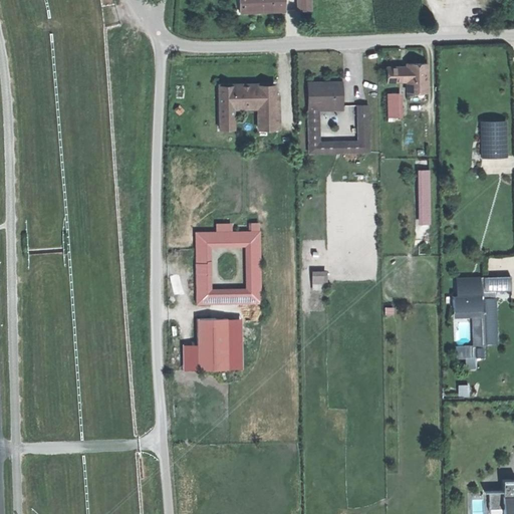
[(239,0),(240,12),(285,10),(284,0),(239,0)]
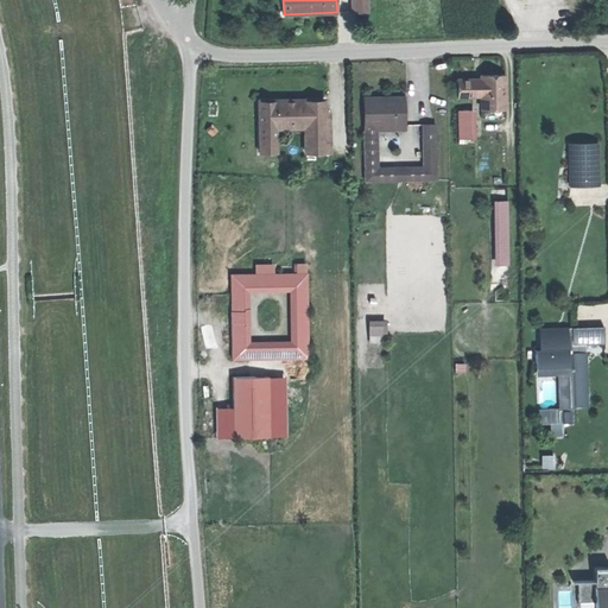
[(367,0),(353,0),(354,11),(368,10),(367,0)]
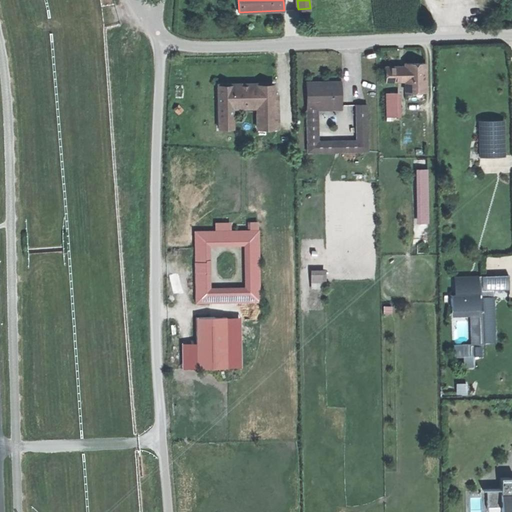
[(404,81),(404,90),(424,90),(424,64),(404,64),(404,67),(404,81)]
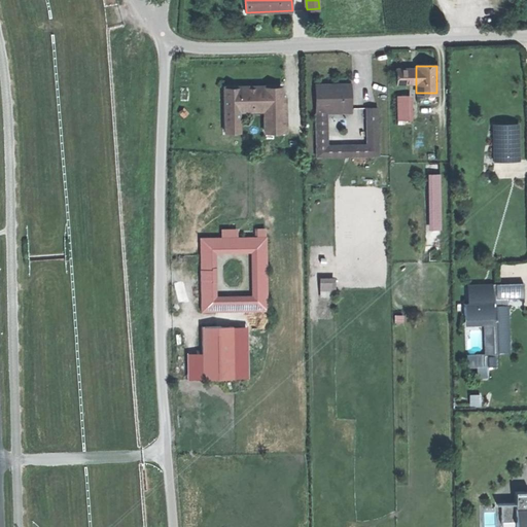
[(416,83),(416,69),(395,70),(395,84),(416,83)]
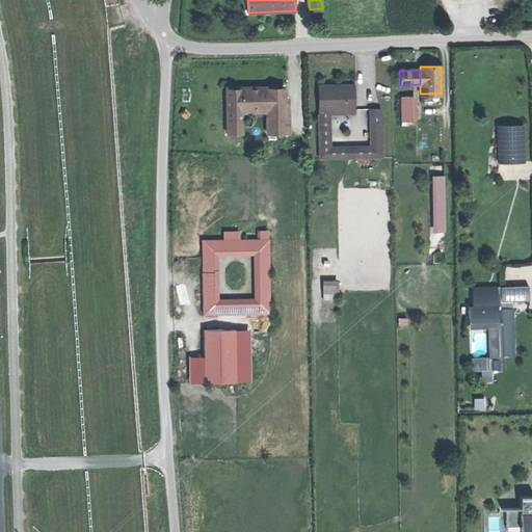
[(355,84),(319,85),(320,158),(346,157),(346,148),(329,149),(328,109),(355,108),(355,84)]
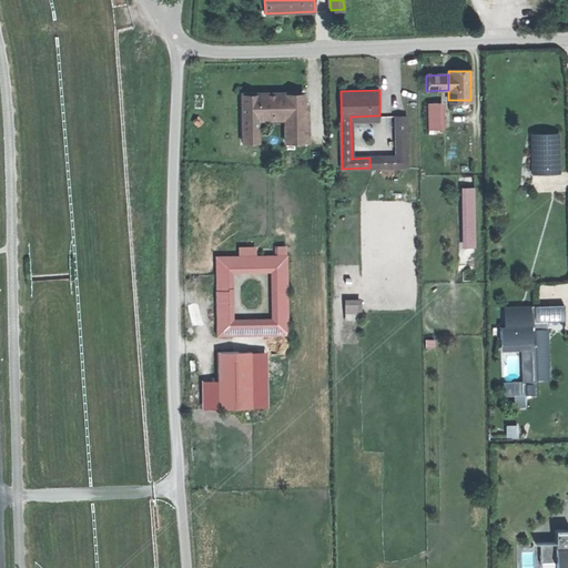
[(303,95),(241,97),(242,145),(257,145),(257,114),(285,114),(286,145),(306,144),(305,112),(303,112),(303,95)]
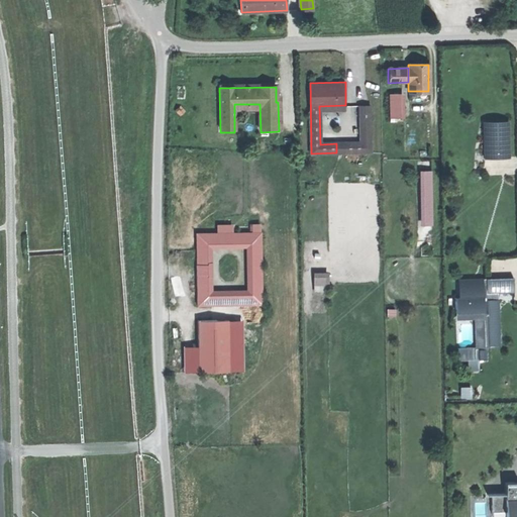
[(389,95),(389,118),(400,118),(399,95),(389,95)]
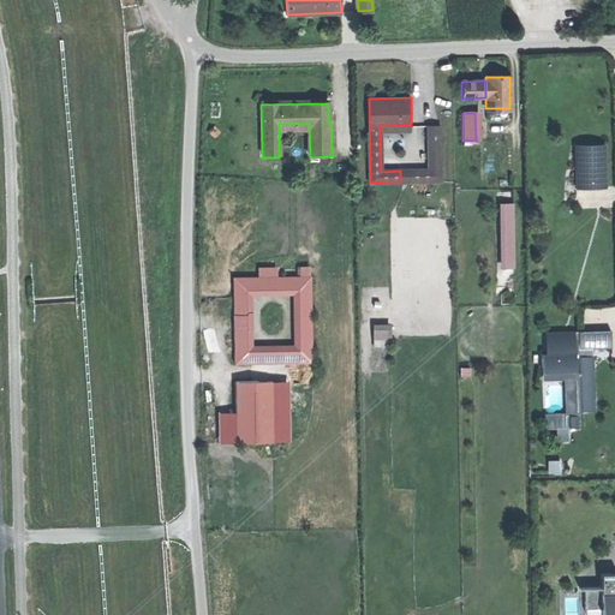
[(428,125),(428,150),(443,150),(442,125),(428,125)]
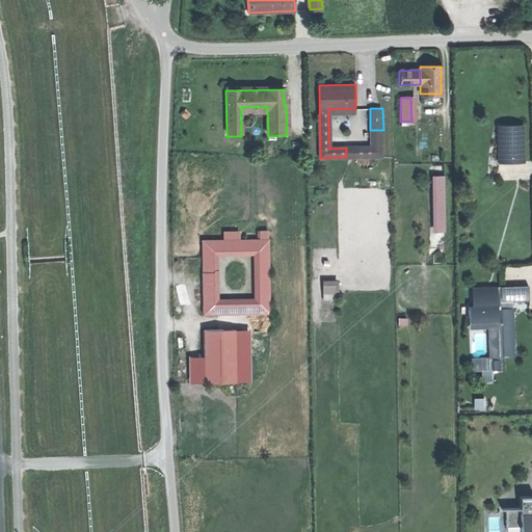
[(524,163),(523,125),(498,125),(498,164),(524,163)]
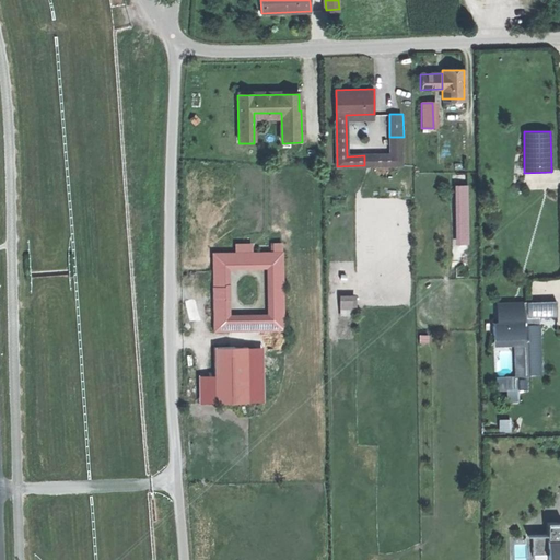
[(389,137),(391,155),(394,155),(394,165),(404,165),(404,137),(389,137)]
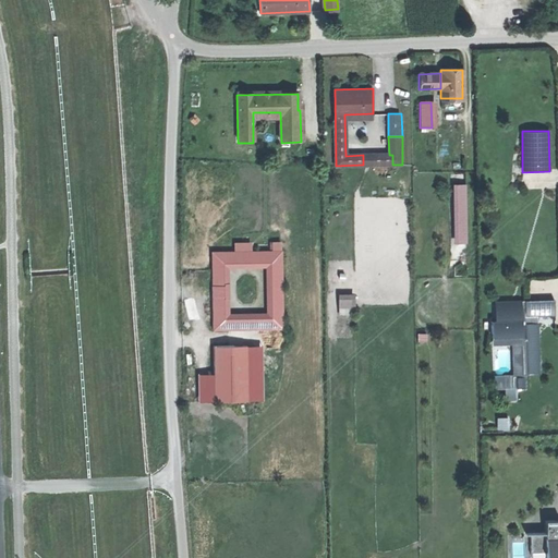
[(374,165),(373,155),(363,155),(363,165),(374,165)]
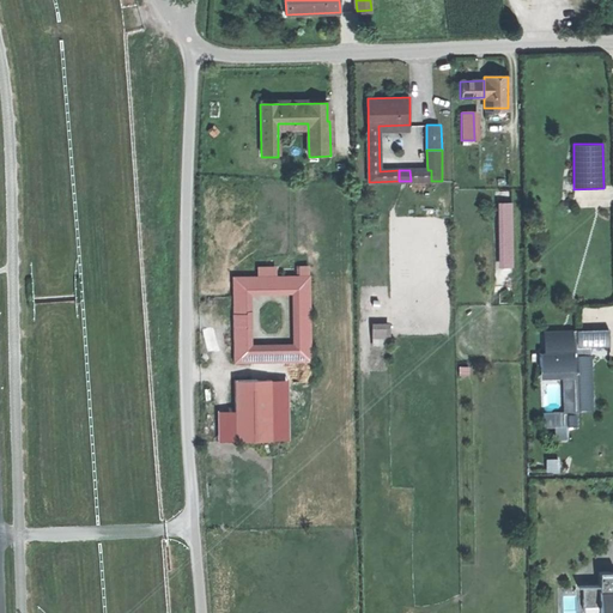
[(411,181),(431,181),(431,170),(428,170),(410,170),(411,181)]
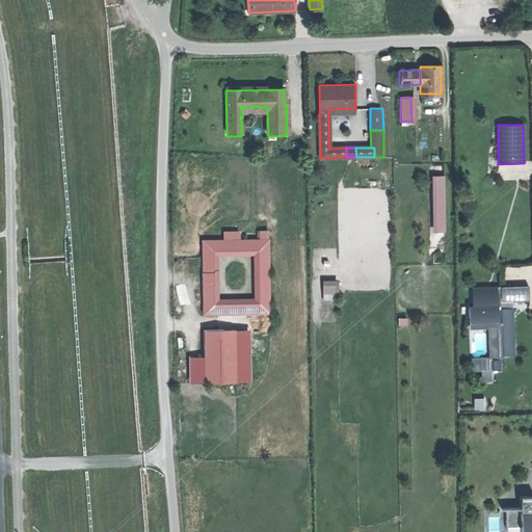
[(443,177),(434,177),(435,232),(444,232),(443,177)]
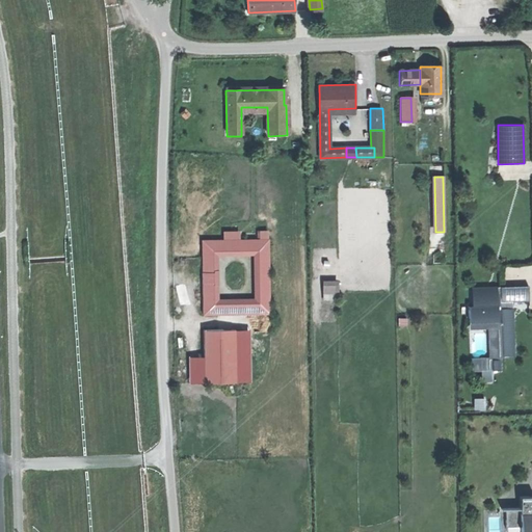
[(271,313),(269,239),(204,240),(205,314),(255,313),(271,313)]
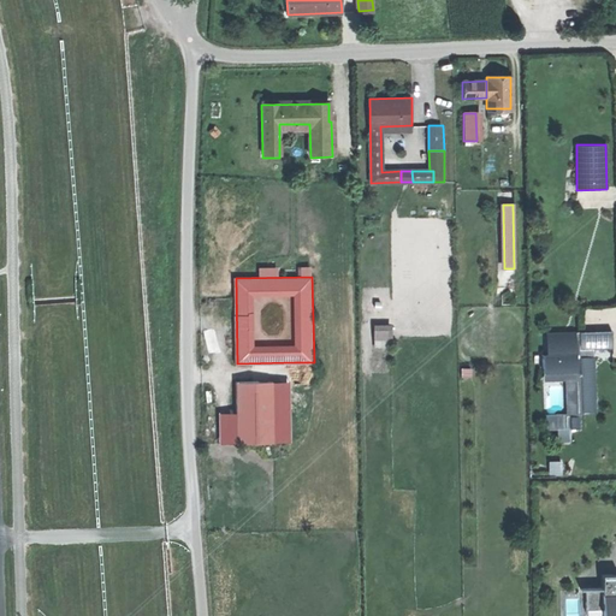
[(612,348),(612,331),(579,331),(580,348),(576,348),(576,353),(542,354),(543,372),(576,371),(578,413),(593,413),(592,397),(594,397),(594,390),(593,389),(592,389),(591,366),(593,366),(592,356),(587,356),(587,349),(612,348)]
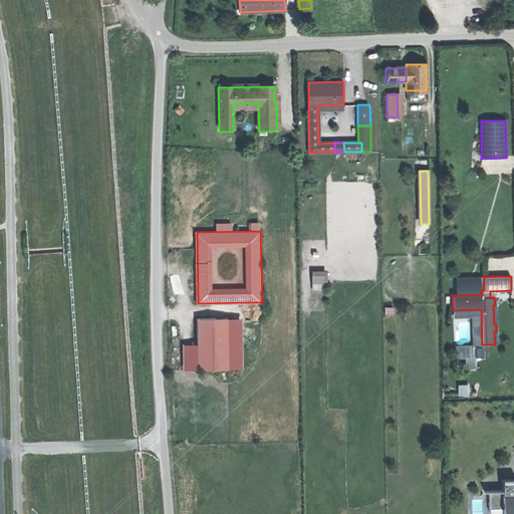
[(262,302),(246,302),(247,319),(262,320),(262,302)]
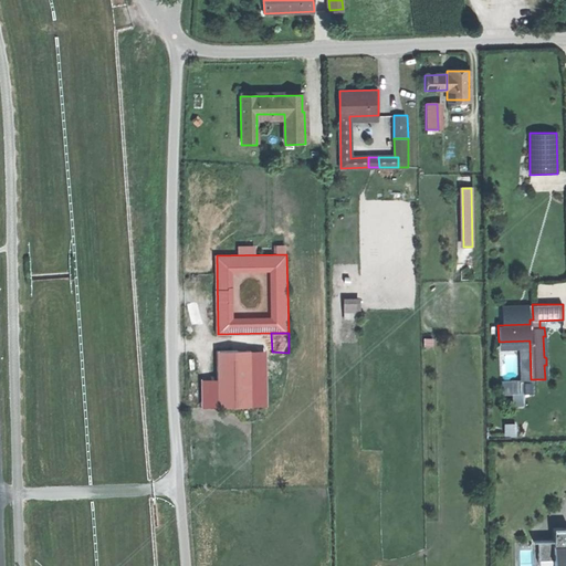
[(220,408),(251,408),(250,352),(218,353),(220,408)]
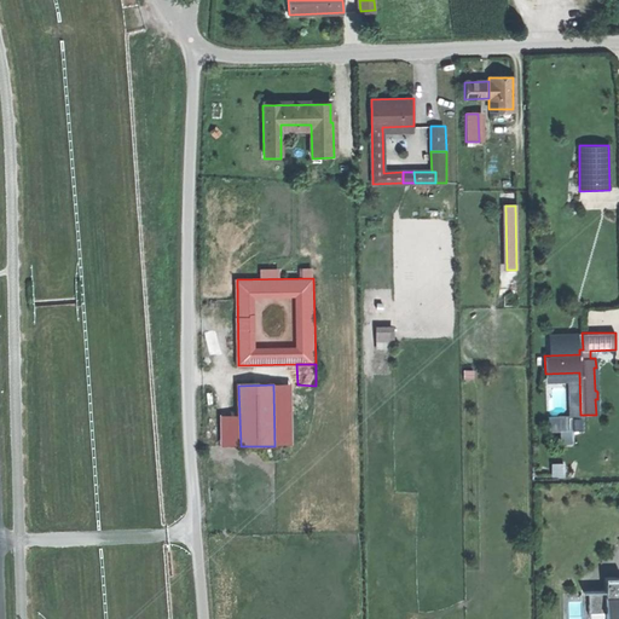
[(618,618),(618,576),(617,577),(617,578),(606,578),(606,591),(589,593),(590,614),(606,613),(606,618),(618,618)]
